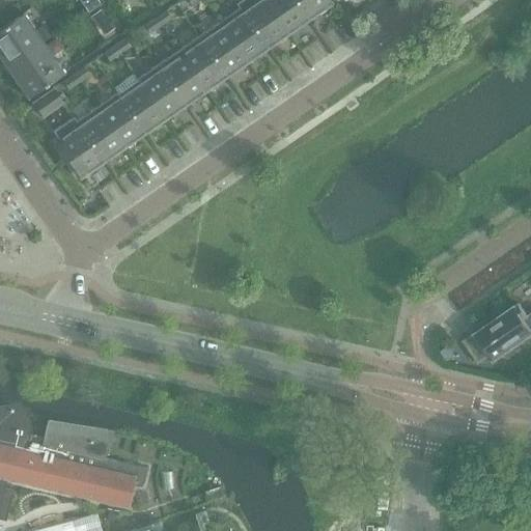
[(287,34),(263,0),(242,0),(236,4),(267,48),(276,42),(278,43),(286,37),(285,35),(287,34)]
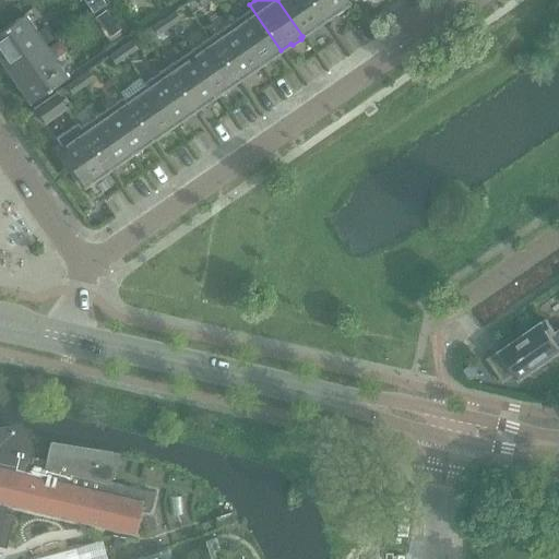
[(324,21),(309,0),(277,0),(302,36),(305,34),(307,35),(314,30),(314,27),(324,21)]
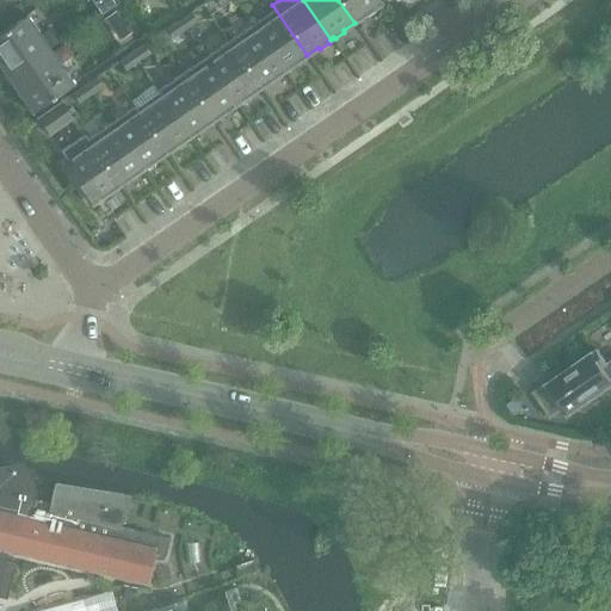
[(378,6),(375,0),(338,0),(355,23),(364,16),(368,17),(376,11),(376,7),(378,6)]
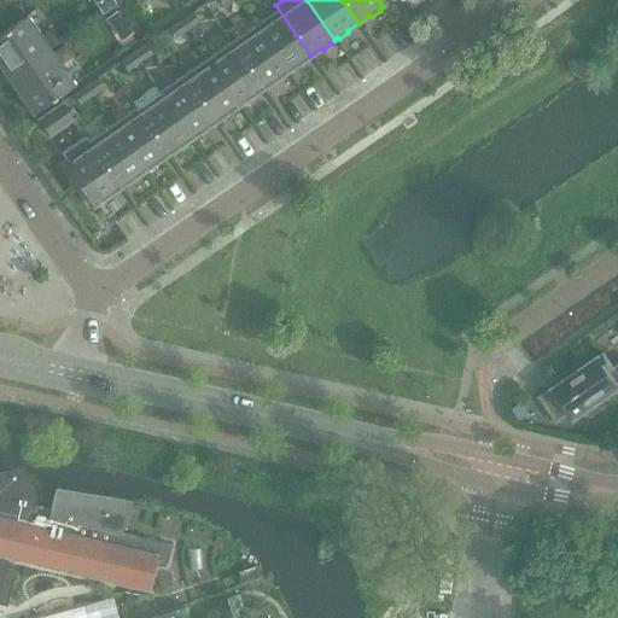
[(310,56),(275,5),(274,5),(278,10),(255,25),(286,73),(289,71),(292,73),(301,66),(301,63),(310,56)]
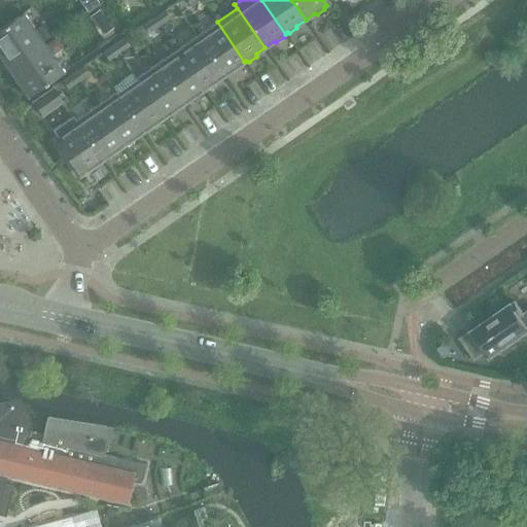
[(100,9),(91,16),(97,26),(107,19),(100,9)]
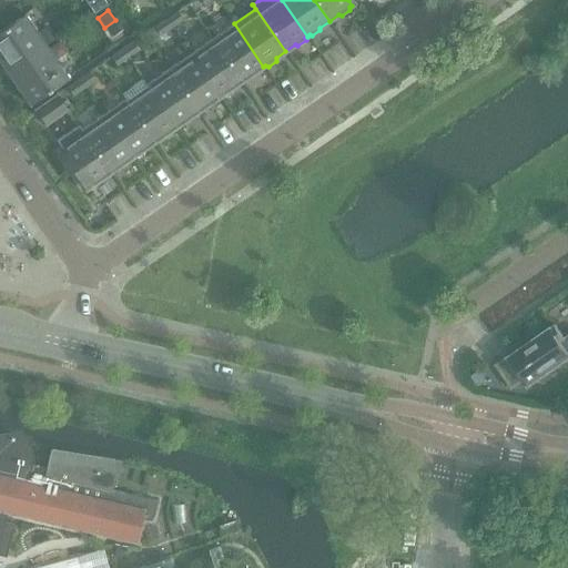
[(172,28),(183,20),(178,12),(166,20),(172,28)]
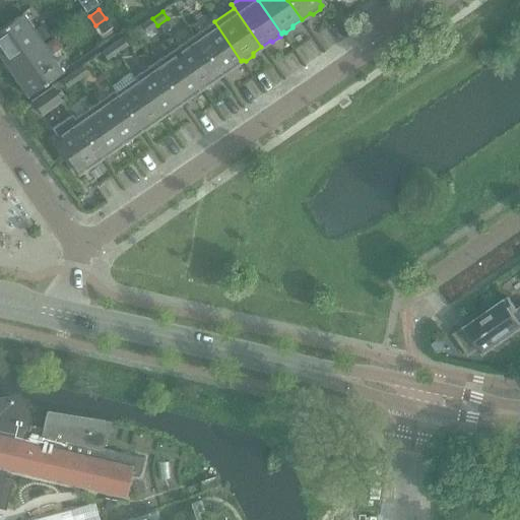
[(21,14),(0,28),(0,56),(27,95),(62,72),(21,14)]
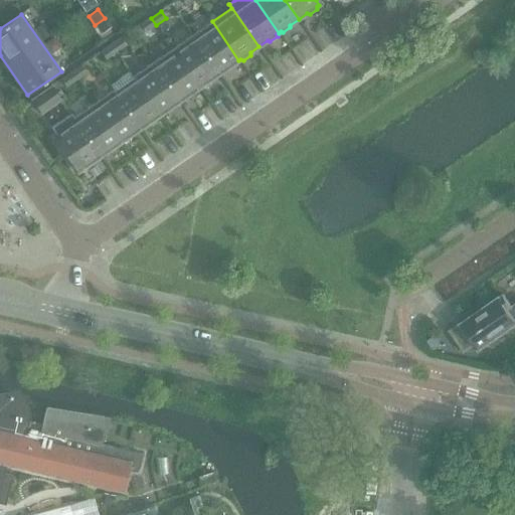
[(146,32),(156,25),(151,18),(141,25),(146,32)]
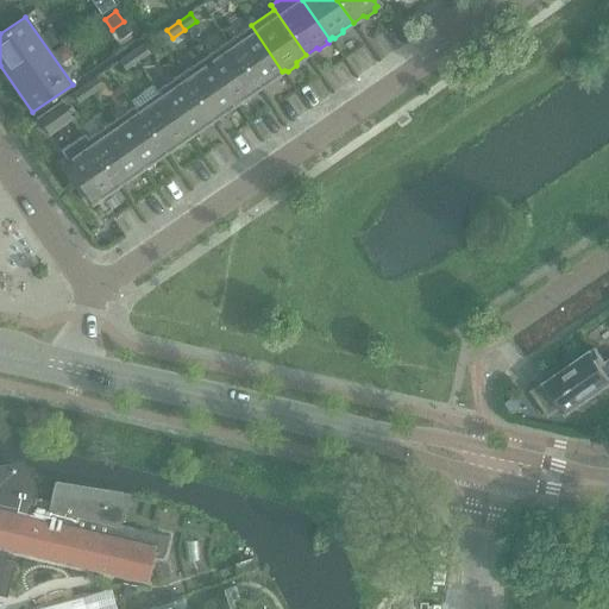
[(282,71),(251,25),(227,42),(259,88),(269,81),(272,82),(281,76),(281,73),(282,71)]
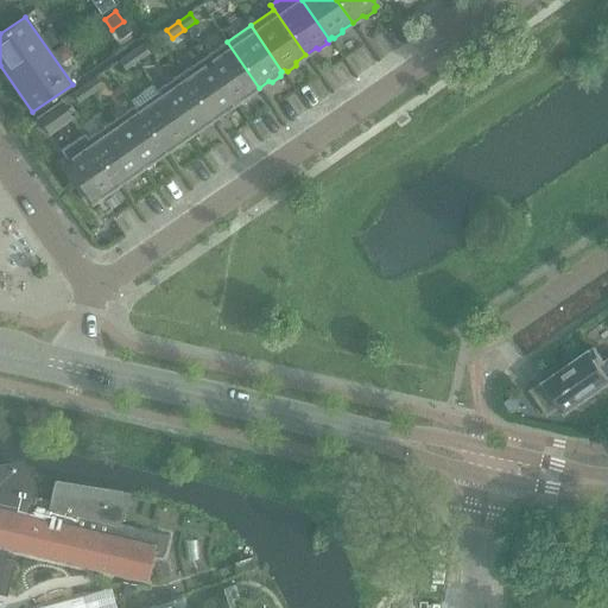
[(259,88),(227,42),(203,58),(235,103),(238,102),(240,103),(249,97),(248,94),(259,88)]
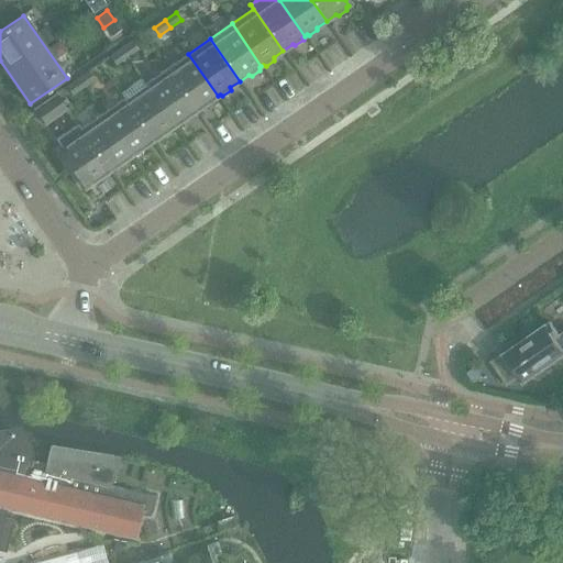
[(127,57),(139,50),(133,42),(122,50),(127,57)]
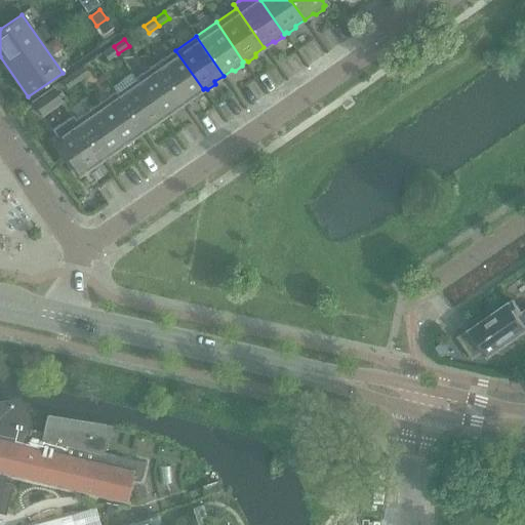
[(108,61),(118,53),(114,46),(104,53),(108,61)]
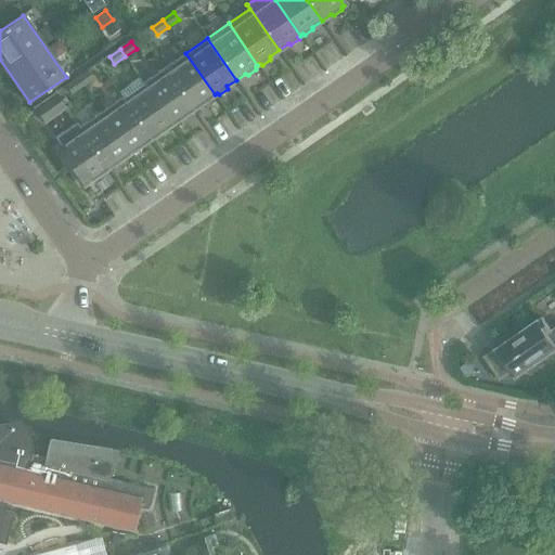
[(215,94),(185,53),(165,68),(193,110),(203,103),(205,104),(214,99),(213,95),(215,94)]
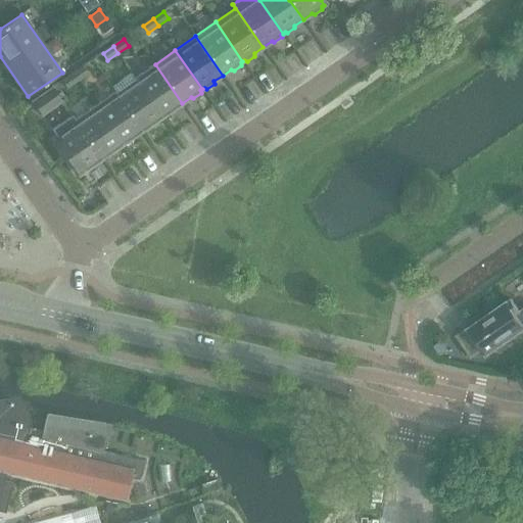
[(182,103),(155,64),(135,78),(162,117),(164,115),(167,116),(174,111),(174,109),(182,103)]
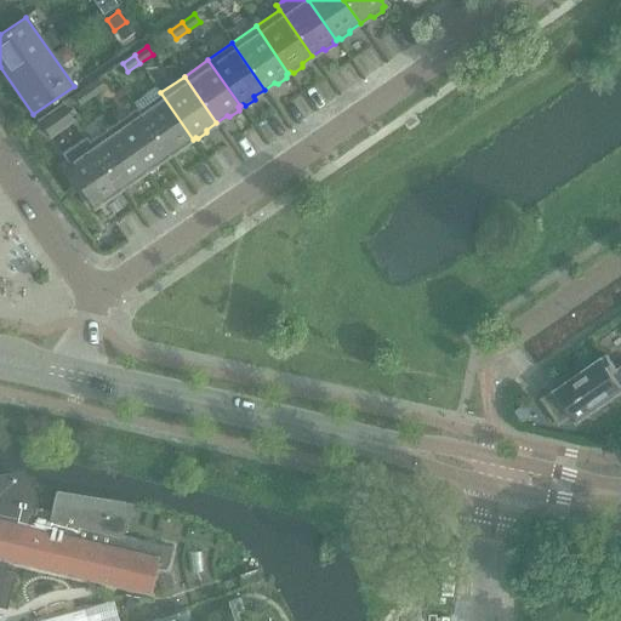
[(92,96),(104,87),(98,79),(86,89),(92,96)]
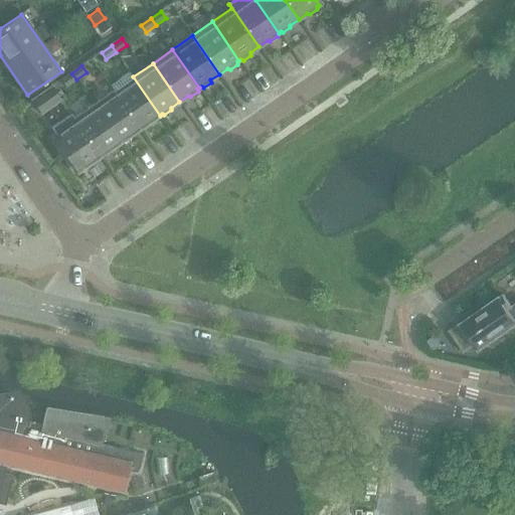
[(66,87),(76,79),(71,73),(61,80),(66,87)]
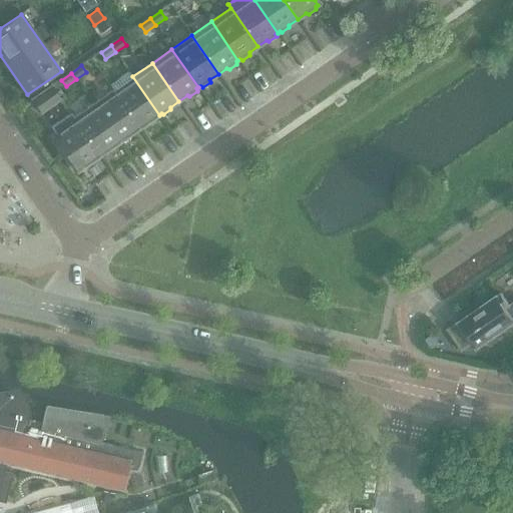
[(159,115),(132,76),(132,77),(134,80),(116,93),(113,89),(112,90),(139,128),(148,122),(150,124),(157,119),(157,116),(159,115)]
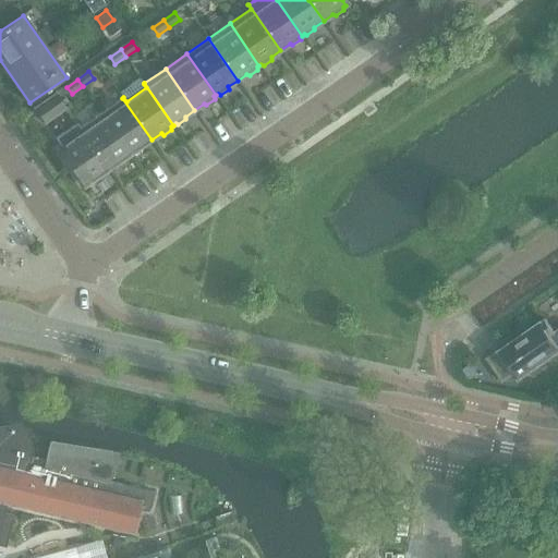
[(45,123),(65,109),(56,94),(35,109),(45,123)]
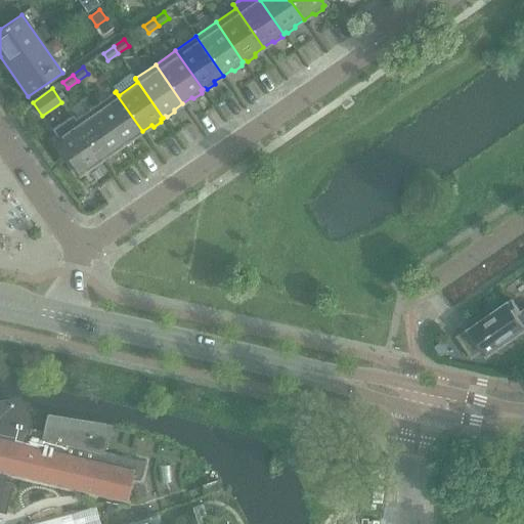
[(142,131),(115,92),(95,106),(122,145),(124,144),(126,145),(134,140),(133,137),(142,131)]
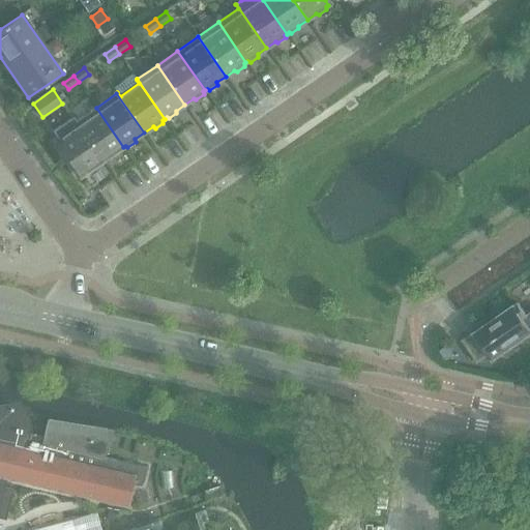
[(123,147),(96,108),(77,121),(74,117),(72,117),(104,162),(112,155),(115,156),(122,151),(121,148),(123,147)]
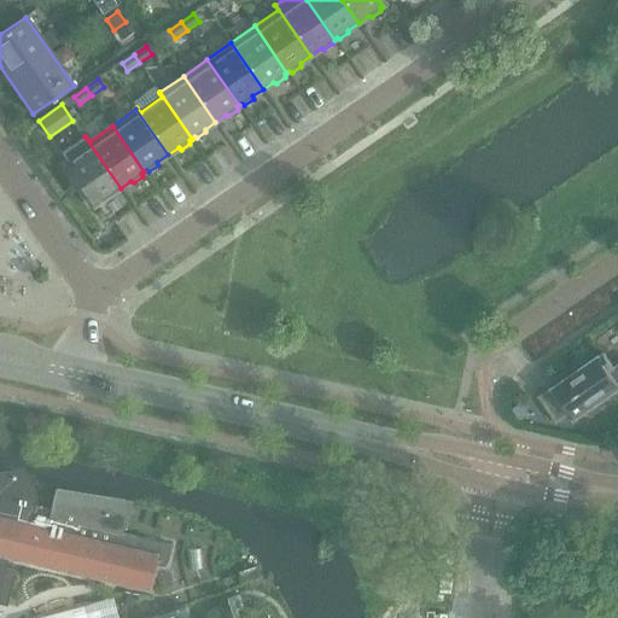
[(121,188),(85,136),(62,153),(68,163),(66,163),(75,174),(70,178),(83,197),(88,194),(95,205),(99,203),(101,204),(110,198),(110,196),(121,188)]
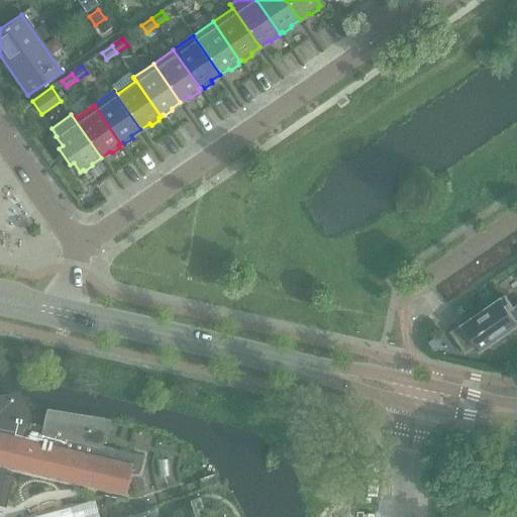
[(516,305),(514,308),(506,297),(502,300),(501,299),(460,327),(456,323),(446,330),(461,351),(472,344),(468,338),(471,336),(481,351),(516,326),(516,305)]
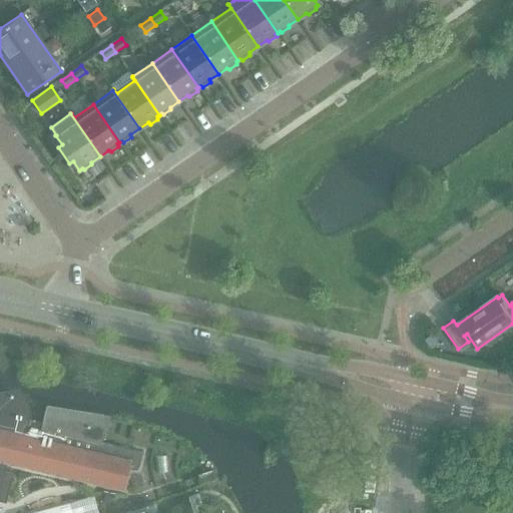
[(433,335),(425,341),(431,350),(439,344),(433,335)]
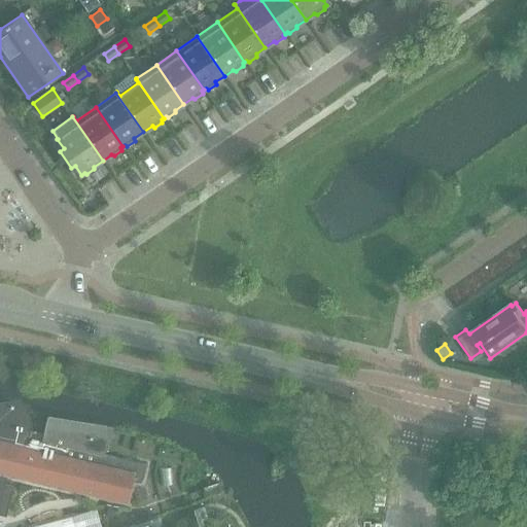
[(145,464),(104,455),(105,451),(107,451),(112,427),(47,417),(43,434),(29,431),(30,425),(29,420),(27,415),(24,411),(20,407),(14,405),(9,402),(3,402),(0,403),(0,516),(5,517),(13,487),(4,485),(6,476),(19,479),(20,480),(20,478),(28,480),(28,481),(29,482),(29,481),(67,490),(66,490),(67,491),(68,490),(86,494),(86,495),(88,495),(125,503),(125,504),(127,504),(132,482),(140,483),(145,464)]
